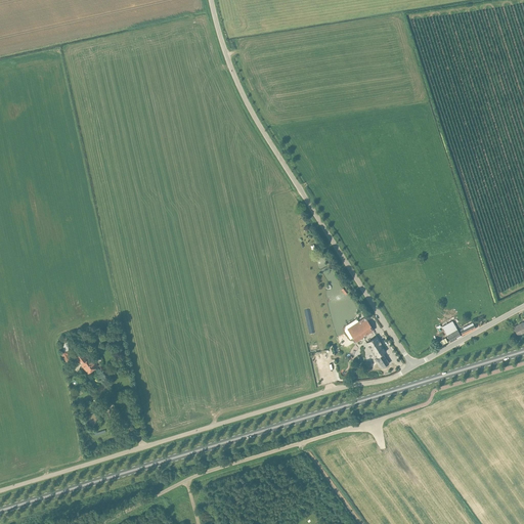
[(365,317),(348,329),(356,342),(374,331),(365,317)]
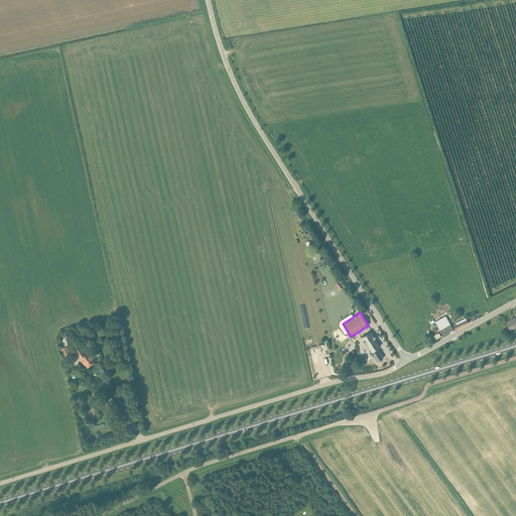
[(445,315),(435,321),(443,337),(454,331),(445,315)]
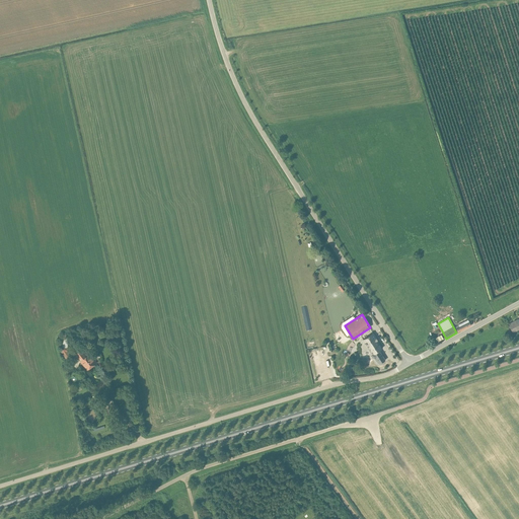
[(456,327),(458,331),(471,325),(468,319),(458,324),(459,325),(456,327)]
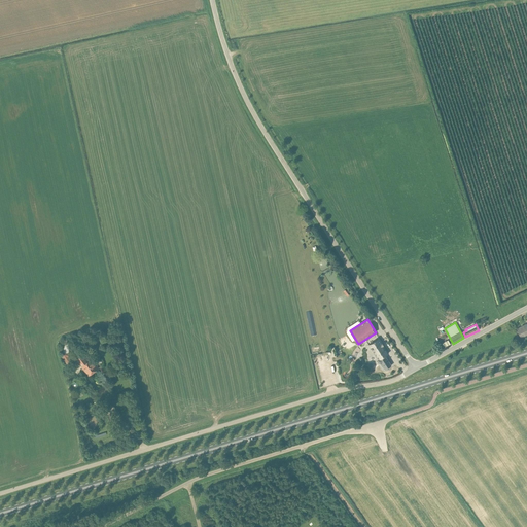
[(526,325),(526,326),(526,324),(517,329),(521,338),(526,334),(526,325)]
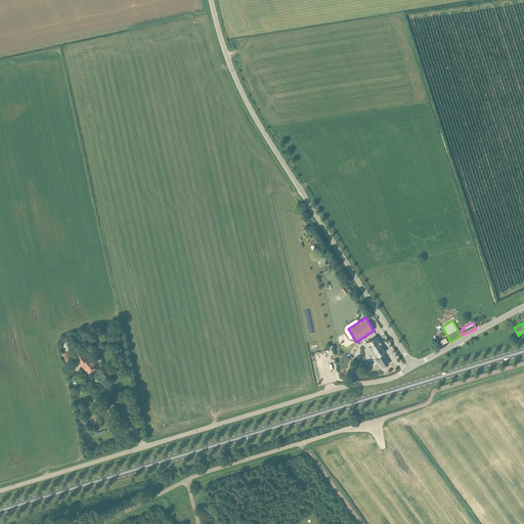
[(368,348),(369,348),(376,357),(383,353),(386,351),(377,336),(366,343),(368,345),(367,346),(368,348)]
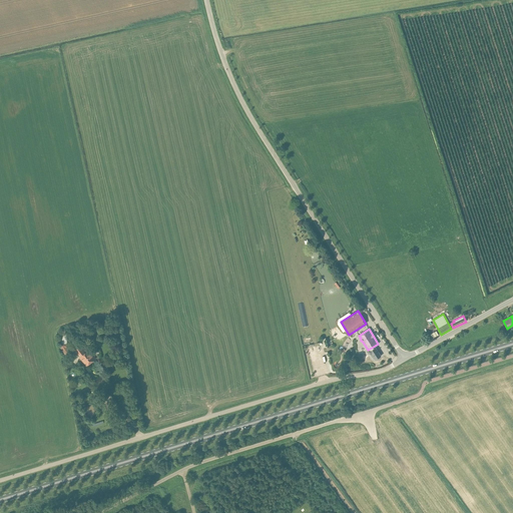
[(65,337),(59,340),(60,344),(59,347),(62,350),(64,353),(67,356),(70,354),(68,351),(66,347),(66,342),(69,342),(69,337),(70,337),(70,340),(74,340),(74,333),(70,334),(70,336),(67,335),(65,337)]
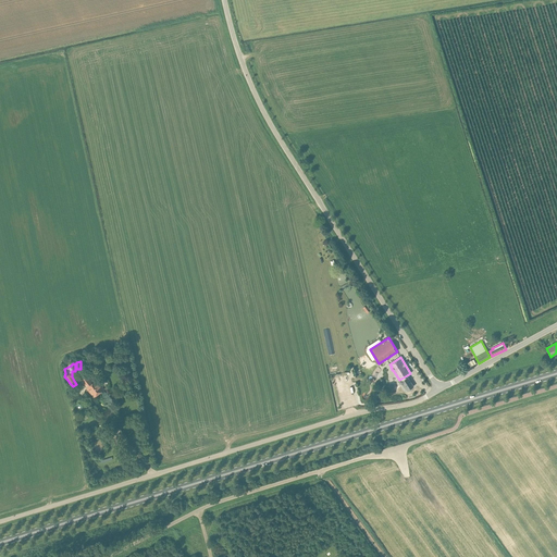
[(95,381),(94,382),(88,374),(82,379),(88,388),(88,390),(89,391),(90,391),(91,392),(95,396),(97,394),(98,394),(100,393),(100,392),(103,390),(99,385),(99,384),(98,385),(95,381)]
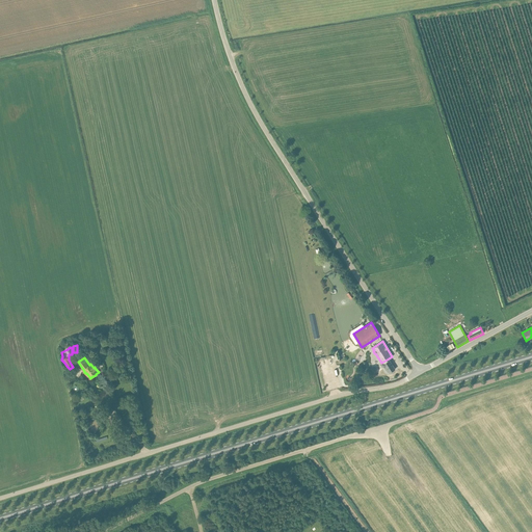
[(382,367),(383,367),(387,371),(387,370),(389,373),(395,369),(389,358),(381,363),(381,364),(381,365),(382,367)]
